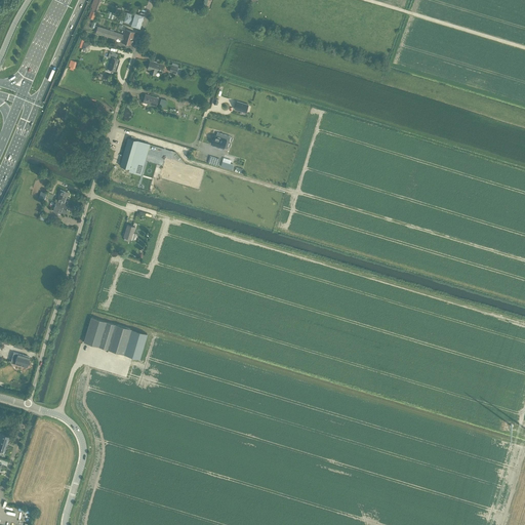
[(92,19),(96,10),(99,0),(92,0),(90,7),(92,7),(88,17),(92,19)]
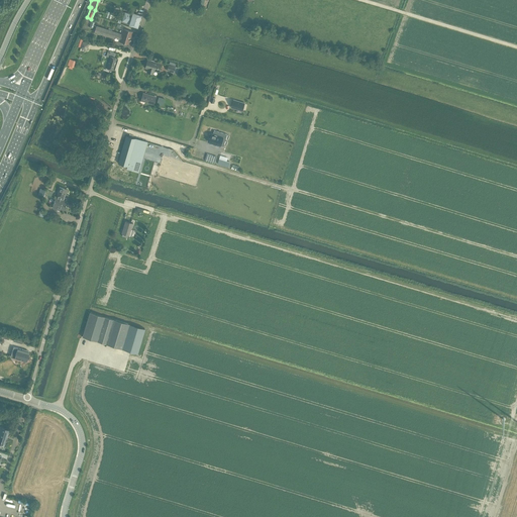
[(123,17),(121,21),(129,23),(129,24),(137,27),(138,22),(140,17),(140,16),(132,13),(132,14),(124,12),(123,17)]
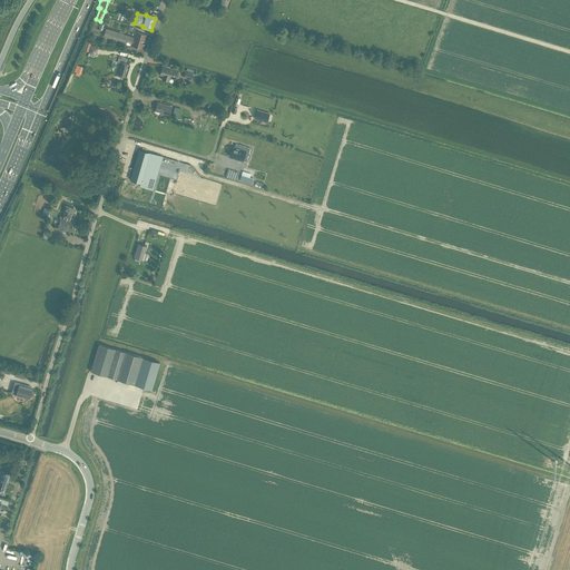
[(127,41),(133,43),(131,46),(135,47),(134,47),(135,48),(137,49),(138,49),(138,48),(141,49),(143,45),(144,45),(144,43),(146,36),(136,32),(134,38),(106,29),(104,36),(126,42),(127,41)]
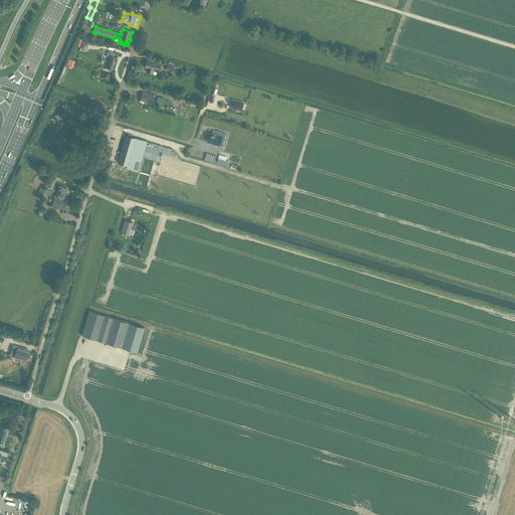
[(114,69),(117,58),(114,57),(115,53),(108,50),(106,56),(109,56),(105,67),(108,67),(108,68),(111,69),(111,68),(114,69)]
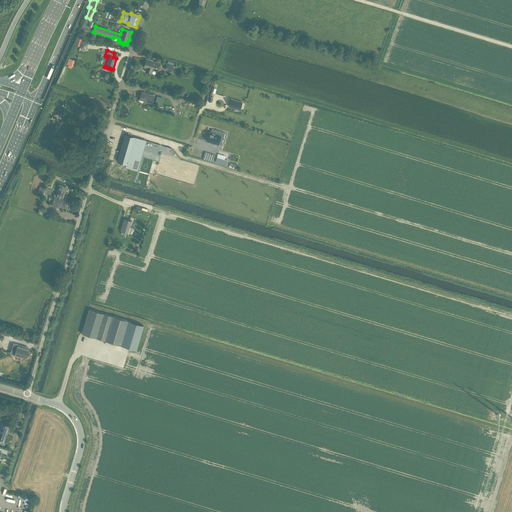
[(152,69),(155,70),(158,71),(160,63),(146,59),(143,67),(146,68),(145,71),(151,73),(152,69)]
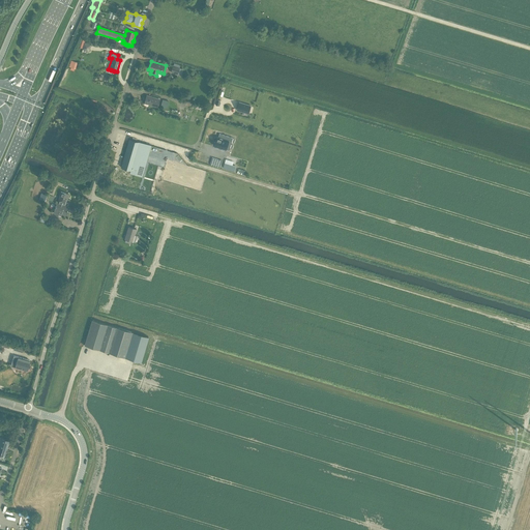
[(171,71),(177,75),(178,72),(180,74),(182,68),(179,67),(180,66),(173,64),(171,71)]
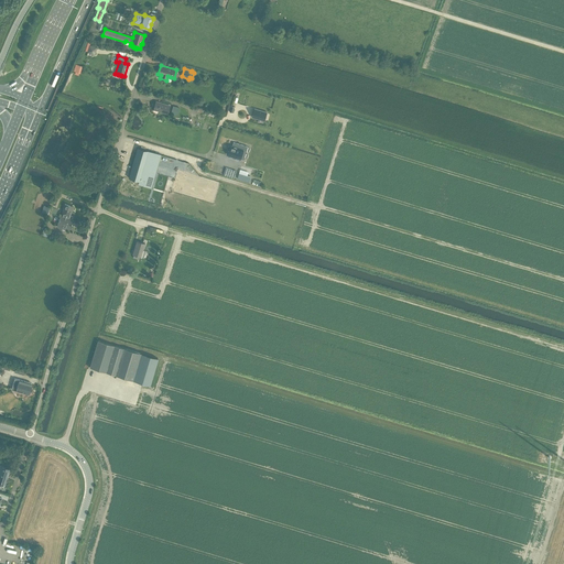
[(167,114),(170,106),(155,101),(153,109),(167,114)]
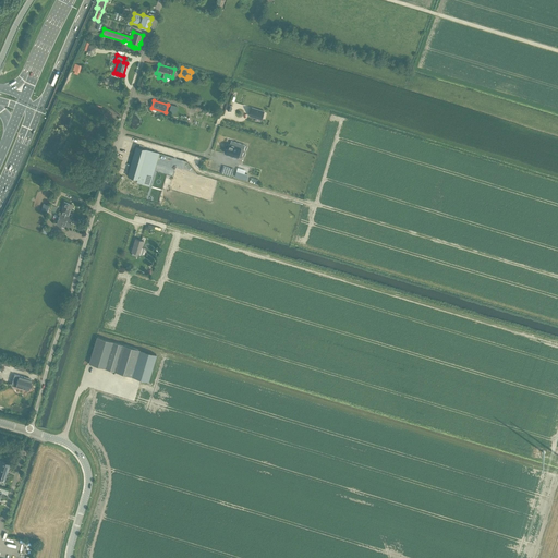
[(171,105),(169,111),(176,113),(178,107),(171,105)]
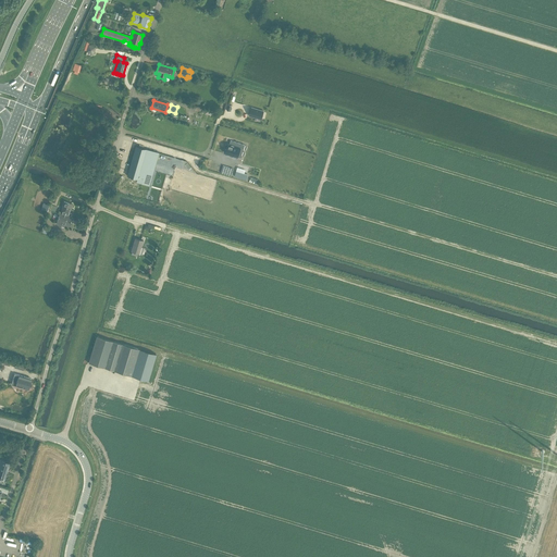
[(251,107),(249,115),(261,120),(264,111),(251,107)]
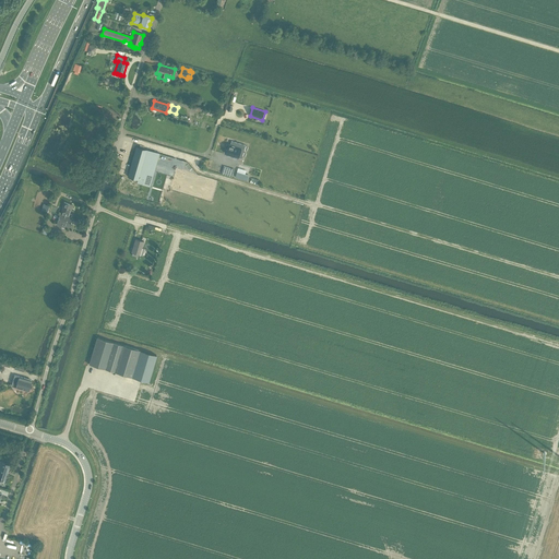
[(228,144),(226,154),(241,158),(246,145),(232,141),(230,144),(228,144)]
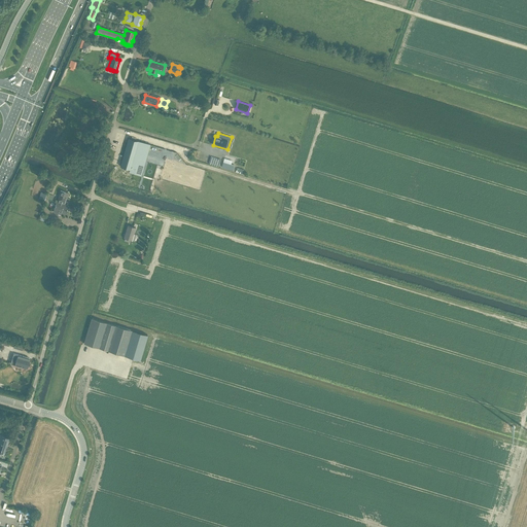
[(129,138),(119,169),(120,169),(130,172),(134,173),(141,175),(150,145),(129,138)]
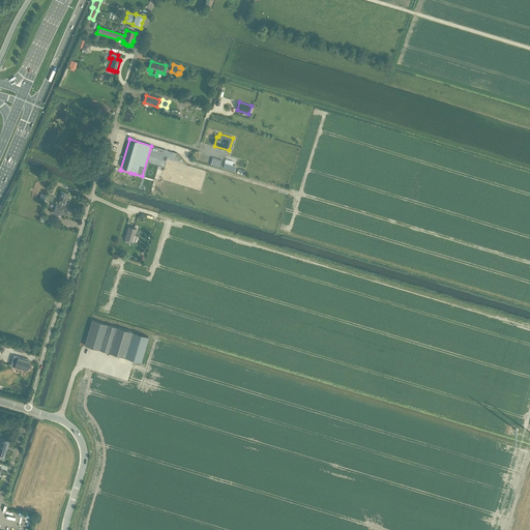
[(212,157),(210,165),(221,168),(223,160),(212,157)]
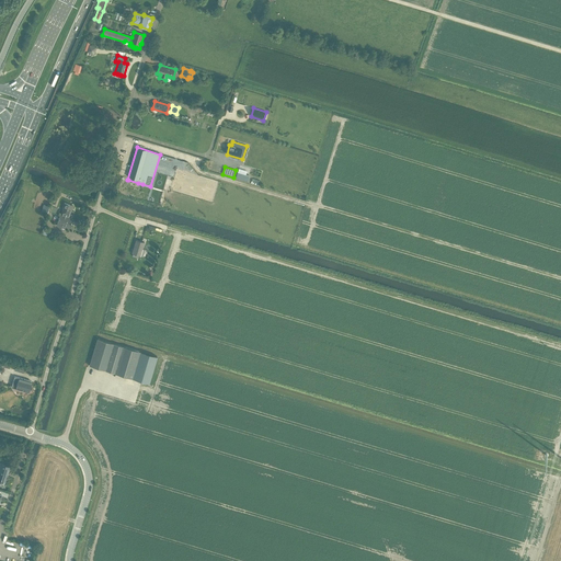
[(126,182),(124,191),(126,192),(126,193),(130,194),(130,193),(133,193),(138,195),(139,195),(142,184),(138,183),(128,180),(128,183),(126,182)]
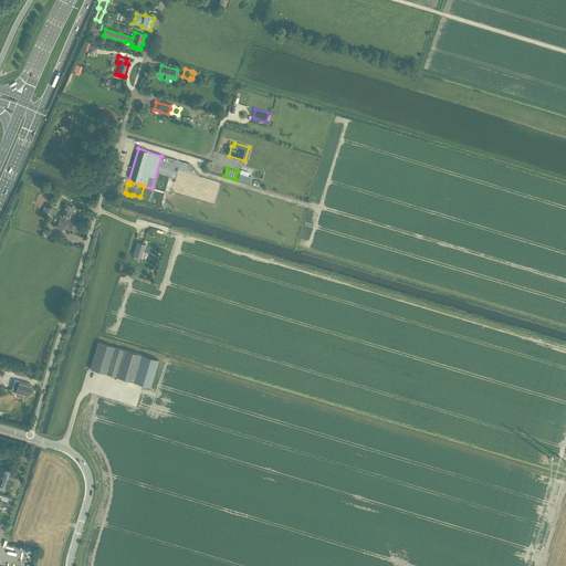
[(72,212),(74,208),(65,205),(61,217),(60,217),(58,226),(62,228),(63,226),(71,228),(73,221),(69,220),(71,212),(72,212)]
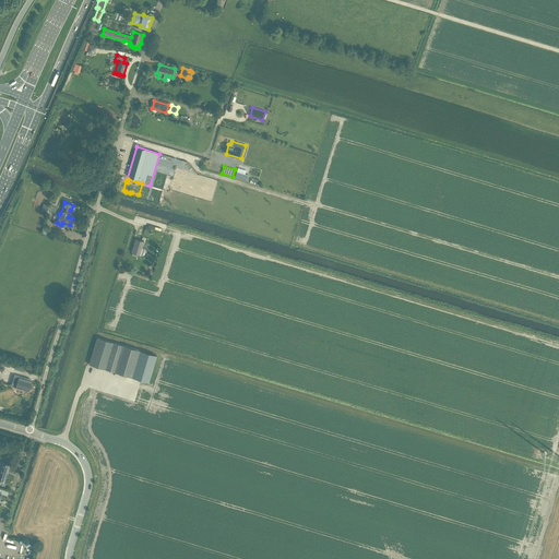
[(56,213),(57,207),(49,205),(46,216),(49,217),(51,212),(56,213)]
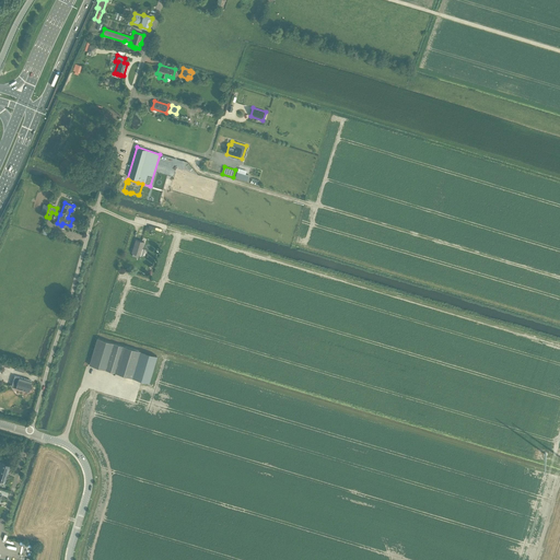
[(146,231),(143,237),(160,243),(162,236),(146,231)]
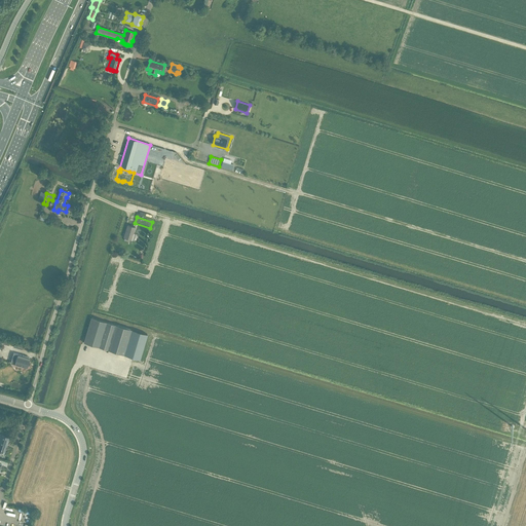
[(132,239),(136,227),(126,225),(123,237),(132,239)]
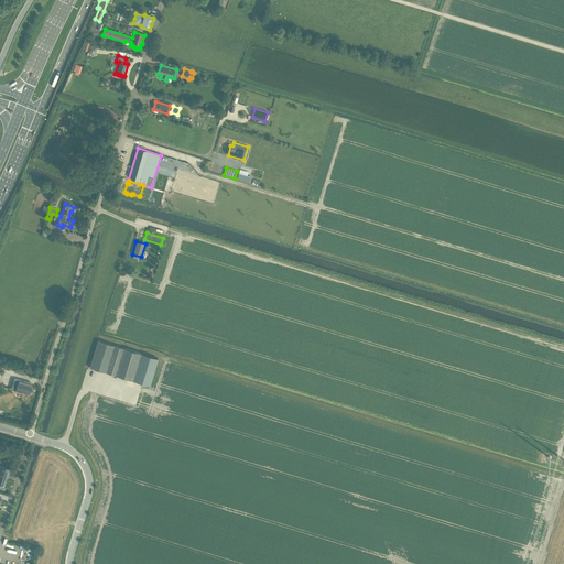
[(98,340),(89,367),(133,380),(150,386),(158,358),(141,354),(98,340)]
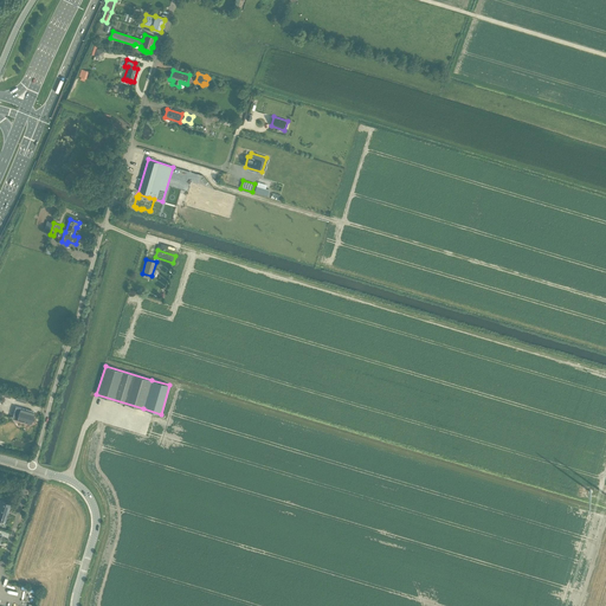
[(31,423),(34,412),(20,408),(17,419),(31,423)]
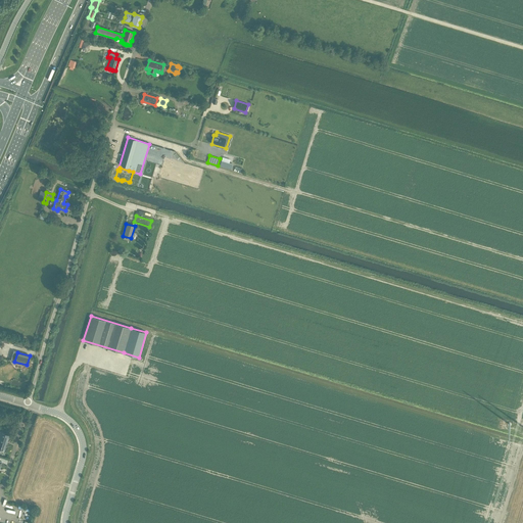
[(9,435),(0,432),(0,446),(4,448),(6,441),(7,441),(9,435)]
